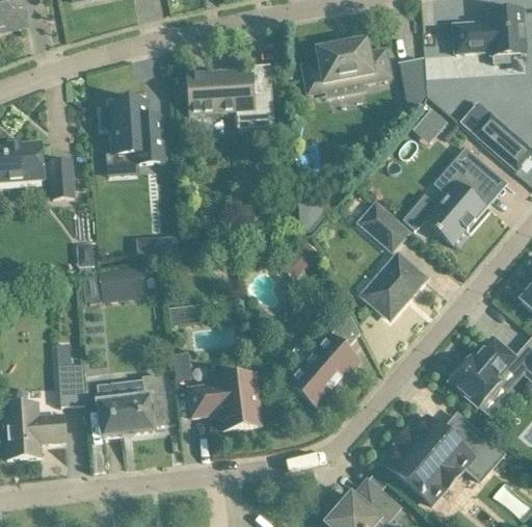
[(0,0),(0,24),(25,19),(21,0),(0,0)]
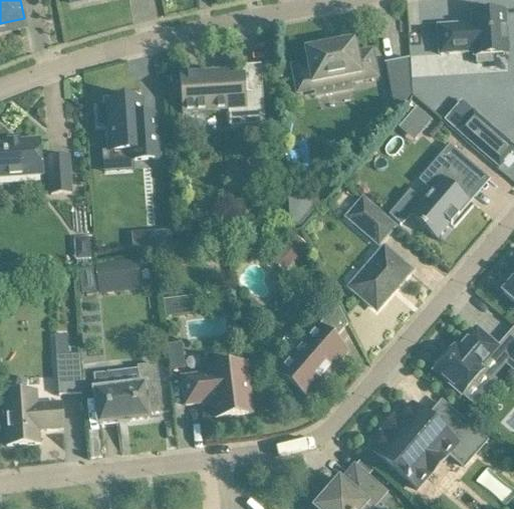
[(471,11),(472,21),(438,23),(440,51),(474,49),(474,53),(476,53),(476,61),(492,60),(492,52),(508,51),(505,9),(496,9),(496,5),(480,6),(480,10),(471,11)]
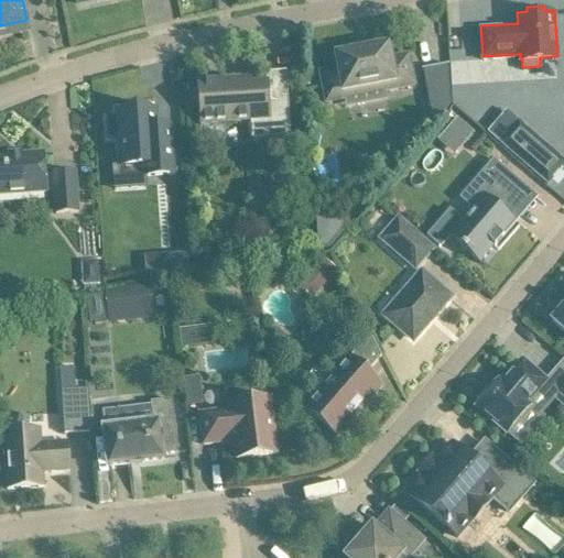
[(345,89),(383,81),(384,88),(414,81),(409,51),(391,54),(389,42),(335,52),(337,65),(321,68),(326,99),(346,95),(345,89)]
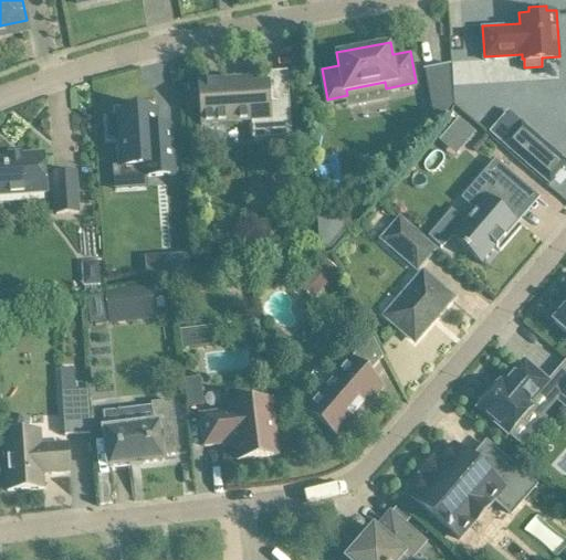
[(439,64),(426,67),(430,93),(436,118),(447,107),(451,103),(449,63),(439,64)]
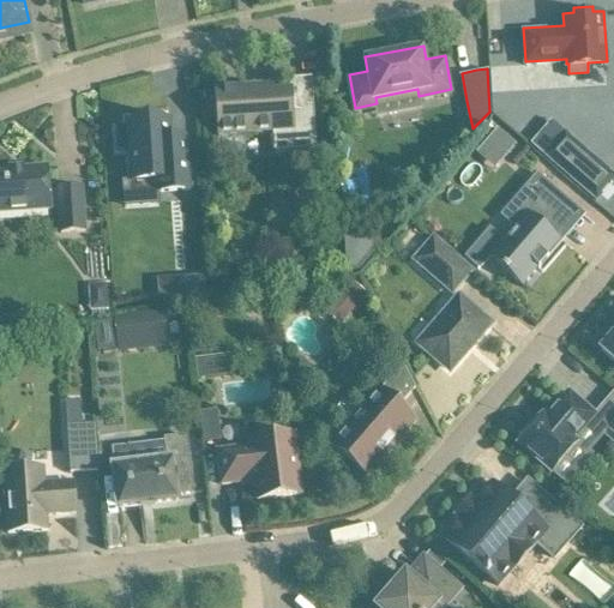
[(217,132),(274,128),(275,149),(317,145),(312,74),(289,76),(290,88),(252,90),(252,83),(215,85),(217,132)]
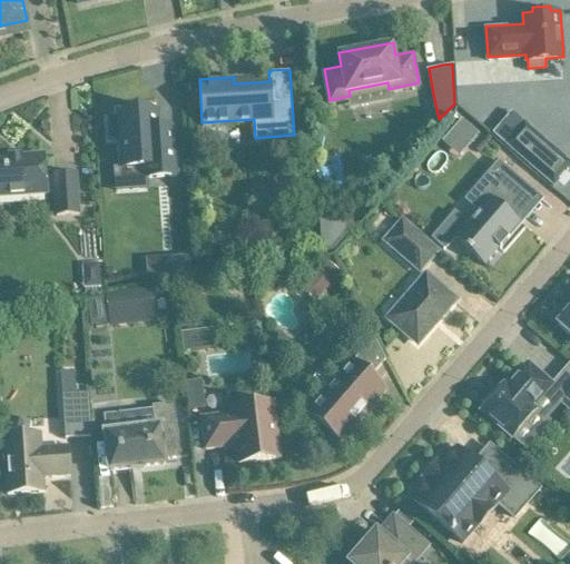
[(159,134),(157,107),(118,110),(119,115),(108,115),(109,135),(120,135),(121,164),(146,162),(147,175),(177,172),(174,132),(159,134)]
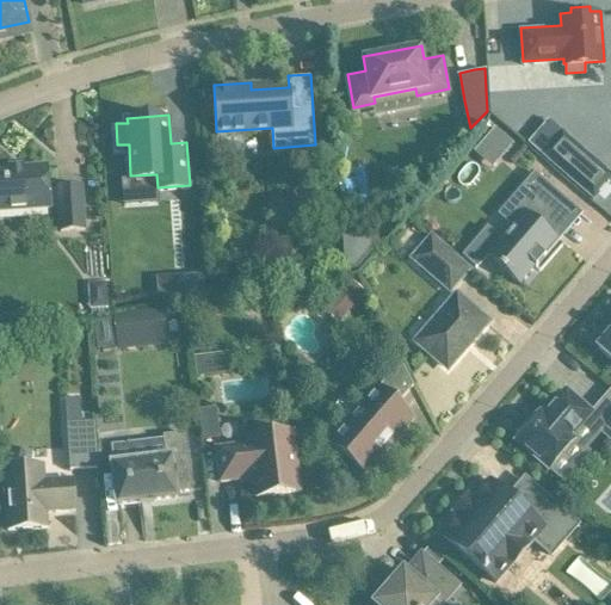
[(494,121),(481,135),(499,150),(512,136),(494,121)]
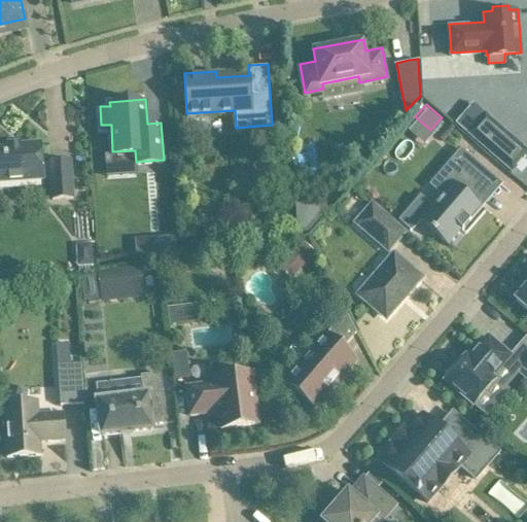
[(526,150),(526,148),(484,110),(467,129),(512,168),(526,150)]
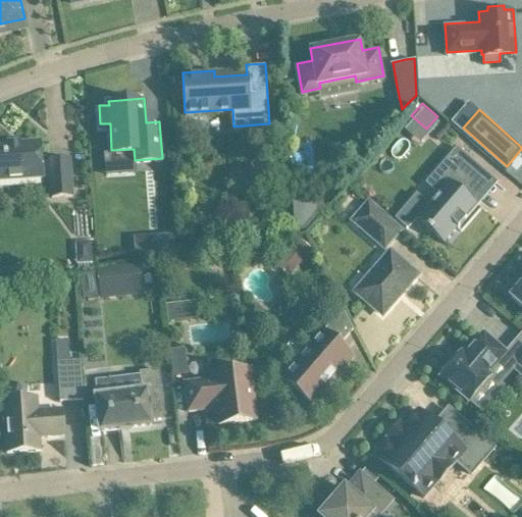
[(0,141),(0,177),(42,175),(42,174),(50,173),(52,195),(72,194),(69,157),(49,158),(49,160),(41,160),(40,139),(17,141),(17,142),(9,142),(9,141),(0,141)]
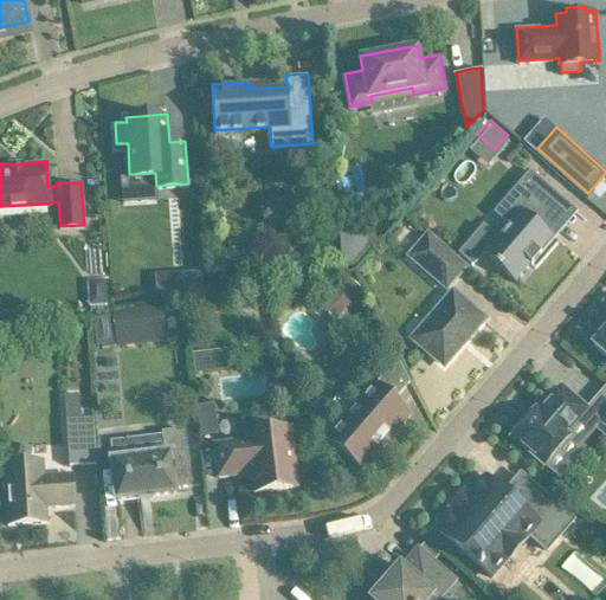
[(483,224),(459,251),(472,262),(484,250),(496,260),(495,263),(500,266),(501,264),(516,277),(552,236),(545,230),(559,213),(547,204),(558,192),(532,171),(521,181),(524,184),(510,200),(517,207),(494,232),(484,224),(483,224)]
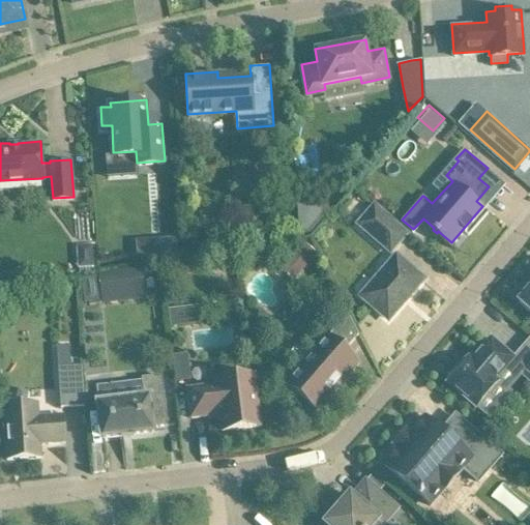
[(327,198),(296,201),(299,232),(310,231),(328,208),(327,198)]
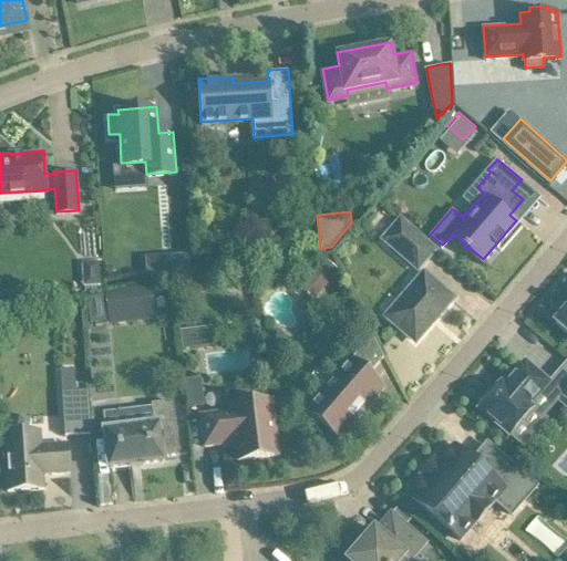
[(418,266),(433,247),(400,218),(384,237),(418,266)]
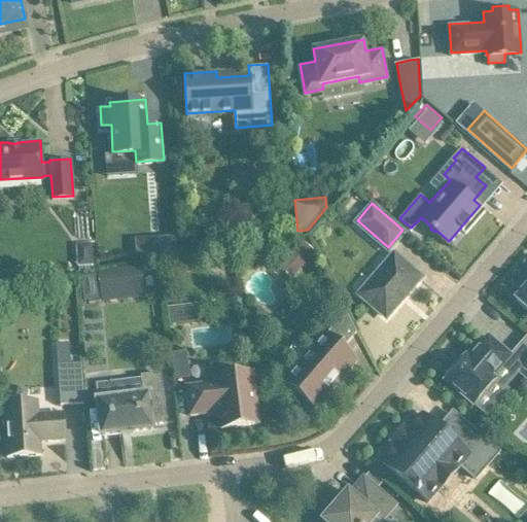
[(175,234),(159,235),(160,252),(176,251),(175,234)]
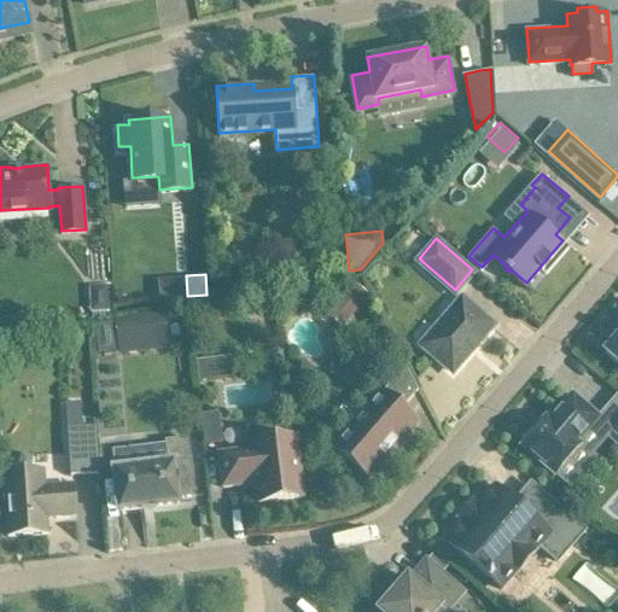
[(351,277),(338,293),(356,307),(369,291),(351,277)]
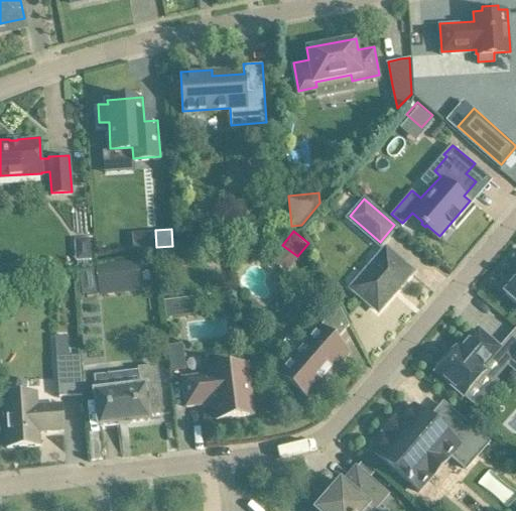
[(378,307),(410,269),(386,248),(353,285),(378,307)]
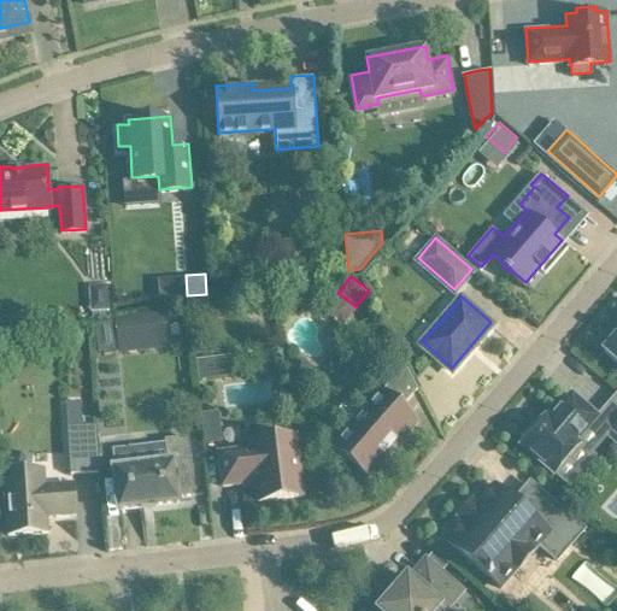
[(616,332),(603,348),(616,360),(616,332)]
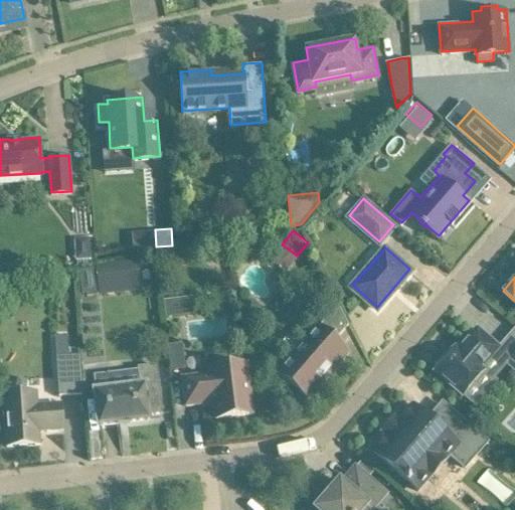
[(331,369),(348,349),(335,337),(348,322),(334,295),(318,314),(323,319),(319,324),(318,323),(301,342),(312,352),(303,361),(292,352),(277,369),(308,396),(323,378),(321,377),(330,368),(331,369)]
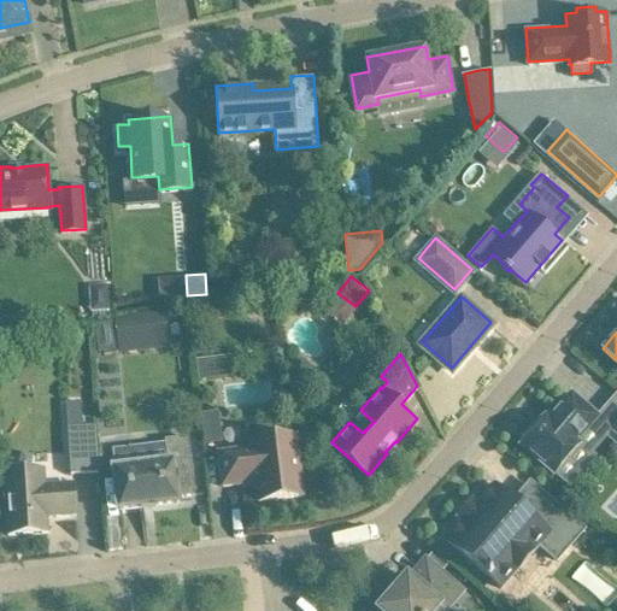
[(576,438),(598,413),(571,391),(541,426),(539,422),(535,426),(534,423),(530,424),(521,435),(522,438),(523,439),(521,442),(553,470),(580,440),(576,438)]
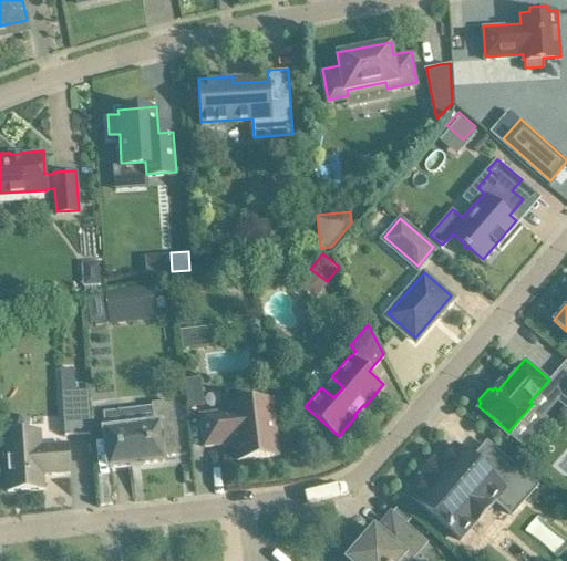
[(89,388),(62,390),(64,433),(92,430),(89,388)]
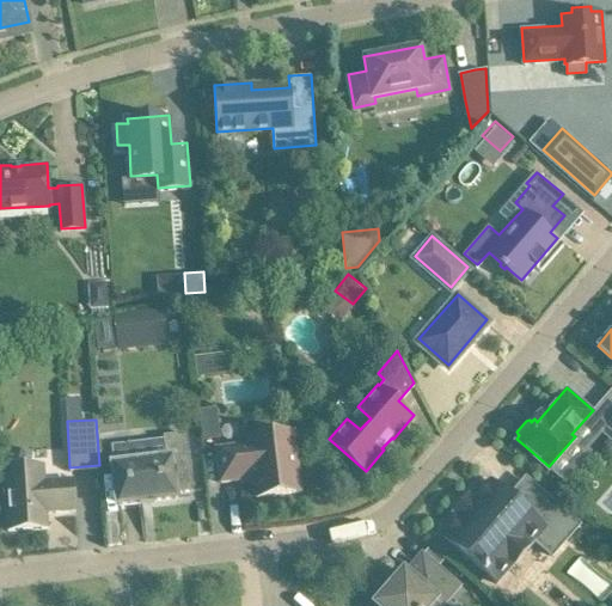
[(300,488),(293,429),(249,434),(250,441),(216,446),(220,478),(244,476),(244,473),(254,473),(256,494),(300,488)]
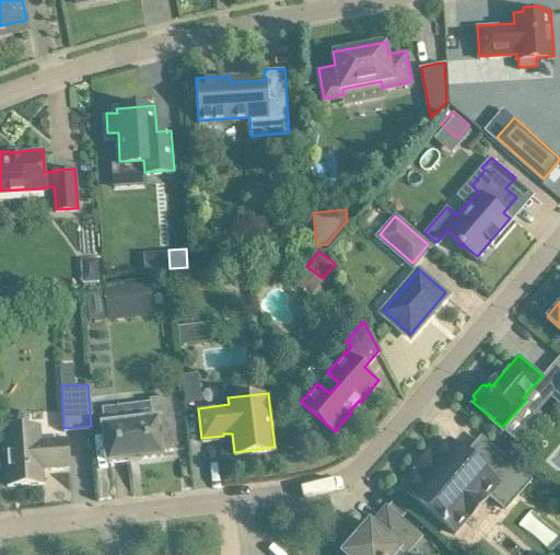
[(176,447),(170,394),(150,396),(153,418),(104,425),(108,460),(160,453),(160,449),(176,447)]
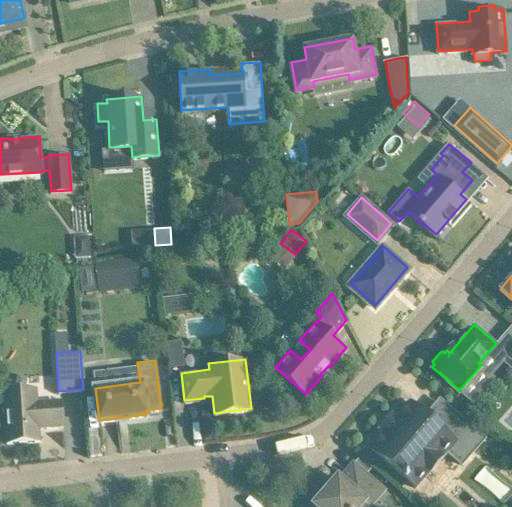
[(3,389),(7,441),(39,439),(38,424),(46,423),(46,426),(62,425),(61,399),(37,400),(36,387),(3,389)]
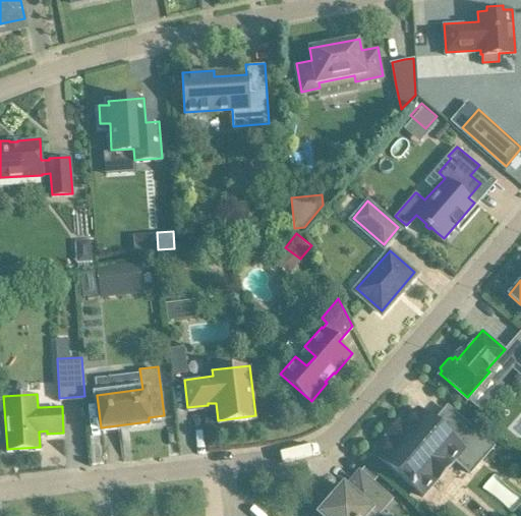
[(470,470),(493,445),(456,413),(442,430),(417,407),(377,454),(422,494),(455,457),(470,470)]
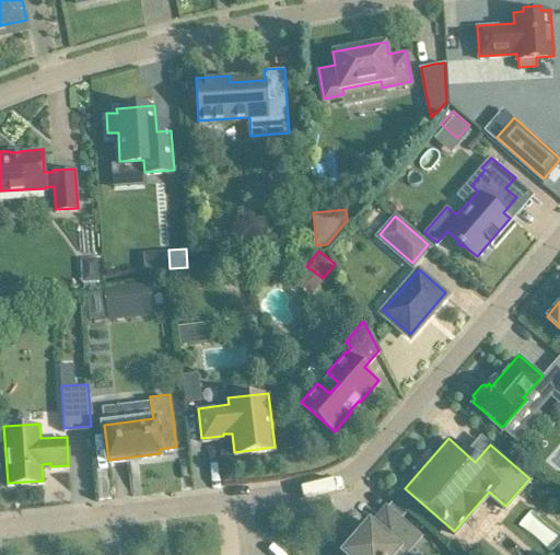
[(407,554),(408,554),(404,551),(418,534),(386,506),(372,523),(369,521),(343,551),(346,553),(343,554),(407,554)]
